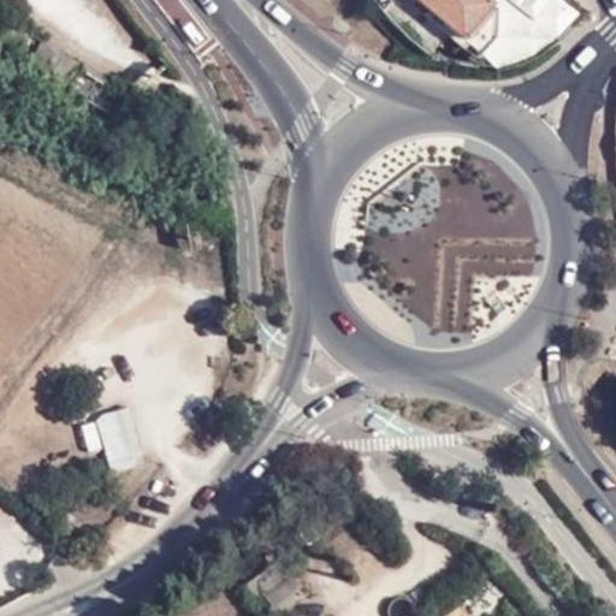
[(392,0),(386,10),(398,25),(415,43),(425,49),(437,36),(444,42),(449,37),(473,58),(478,52),(493,64),(499,64),(511,51),(478,23),(491,5),(485,0),(392,0)]
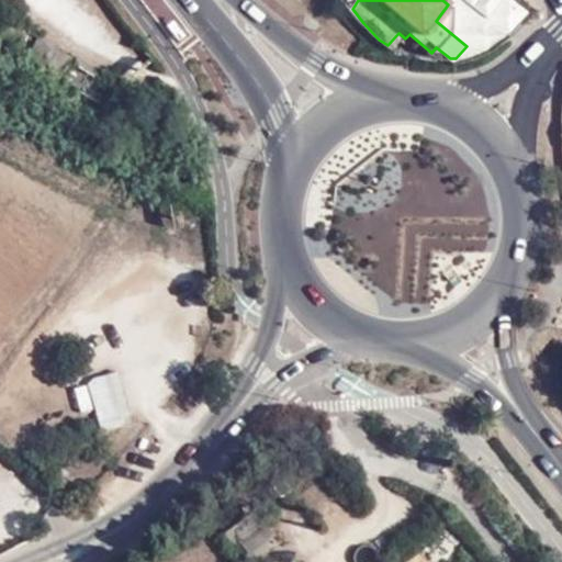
[(363,23),(352,9),(350,11),(374,40),(385,48),(388,45),(379,40),(363,23)]
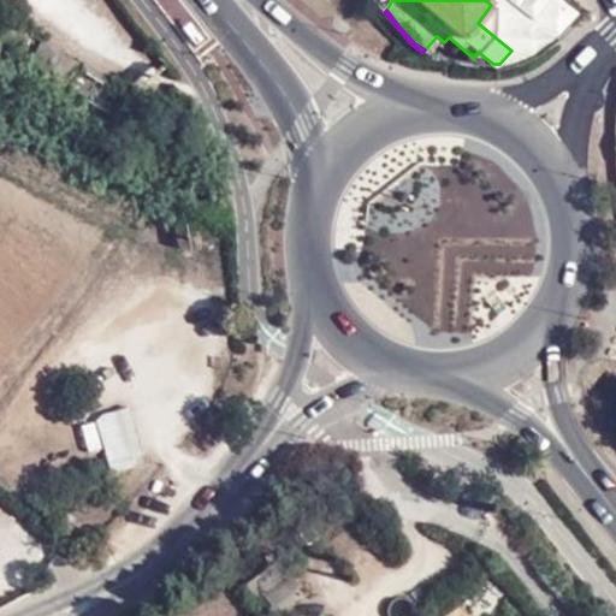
[(10,18),(0,15),(0,48),(117,122),(132,95),(10,18)]
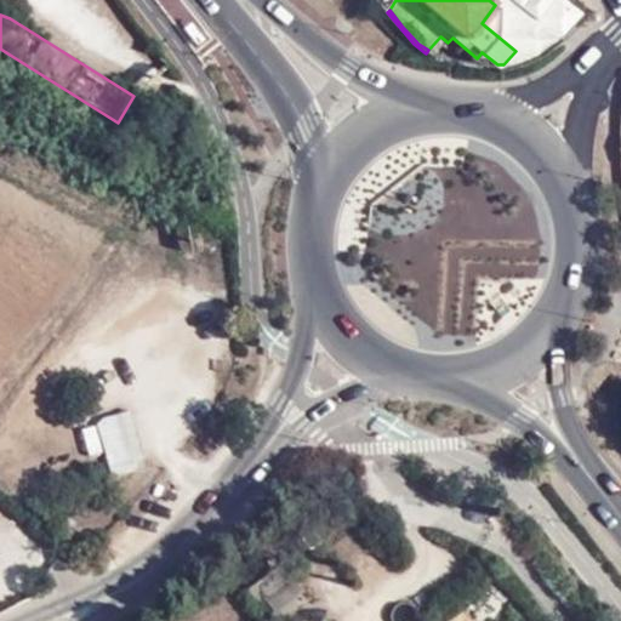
[(206,38),(192,20),(178,30),(193,47),(206,38)]
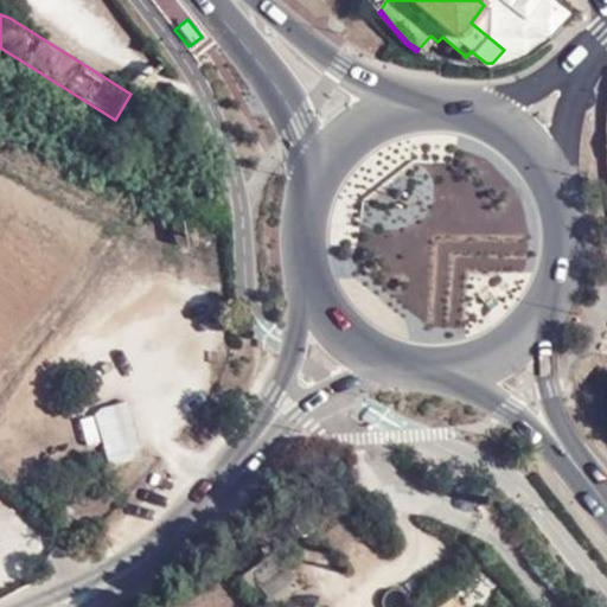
[(87,448),(106,445),(109,464),(144,457),(132,404),(80,416),(87,448)]
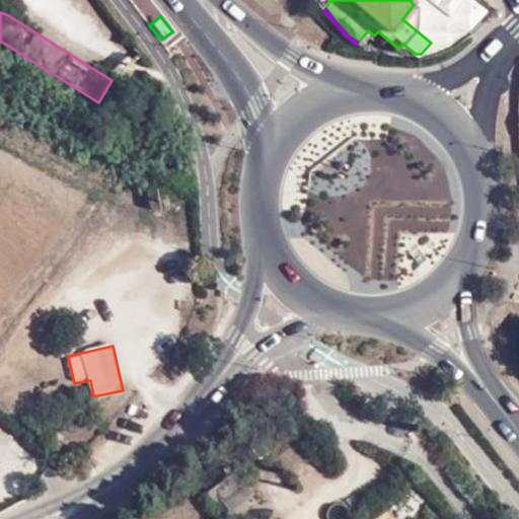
[(355,510),(360,518),(369,512),(360,498),(354,503),(358,508),(355,510)]
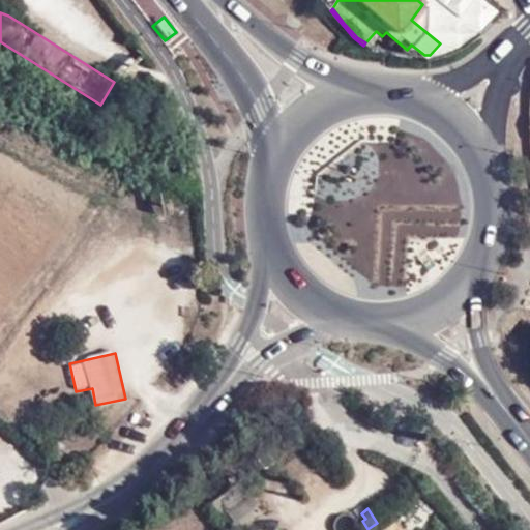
[(350,516),(345,512),(336,516),(334,524),(335,529),(351,529),(353,529),(354,524),(353,518),(350,516)]
